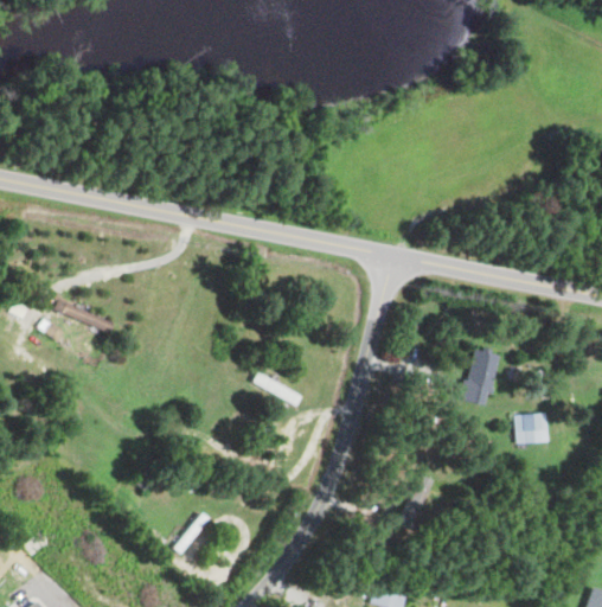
[(111,324),(63,300),(58,310),(108,333),(111,324)]
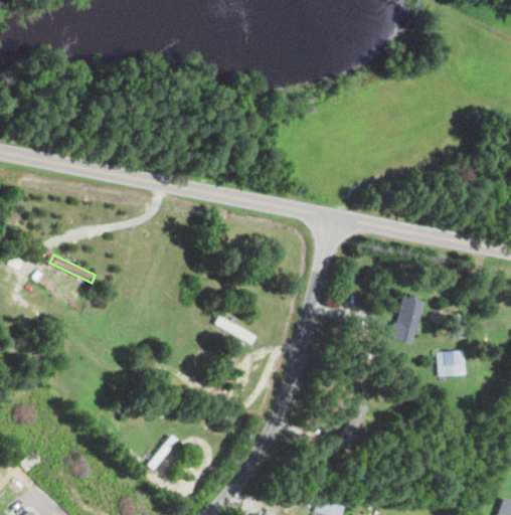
[(422,301),(400,297),(393,341),(415,344),(422,301)]
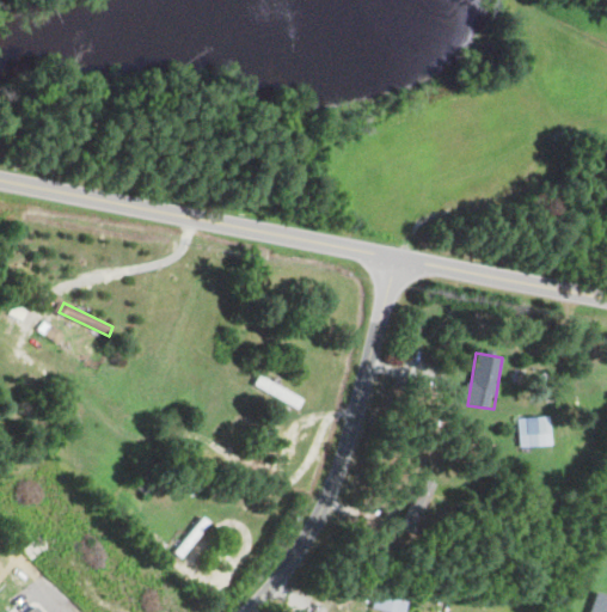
[(256,385),(299,409),(305,401),(261,377),(256,385)]
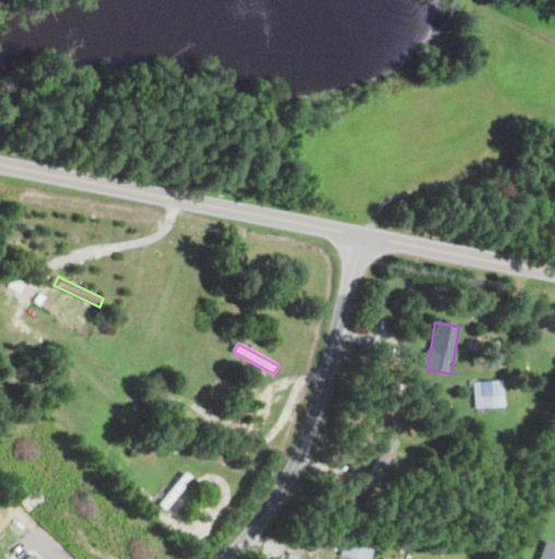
[(505,382),(477,382),(479,408),(505,407),(505,382)]
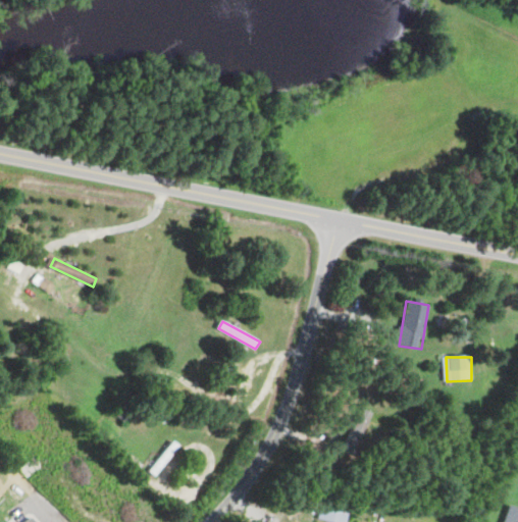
[(150,471),(156,476),(179,447),(173,441),(150,471)]
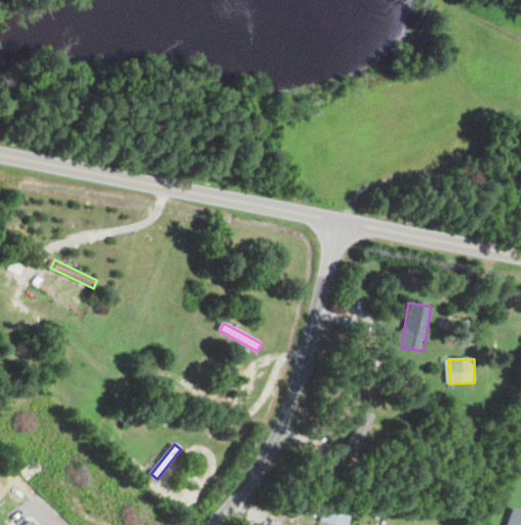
[(321,522),(337,524),(349,524),(352,514),(324,508),(321,522)]
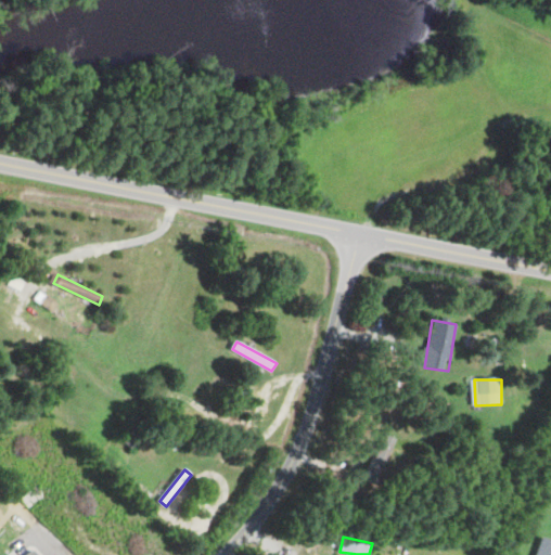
[(537,554),(550,554),(550,539),(541,537),(537,554)]
